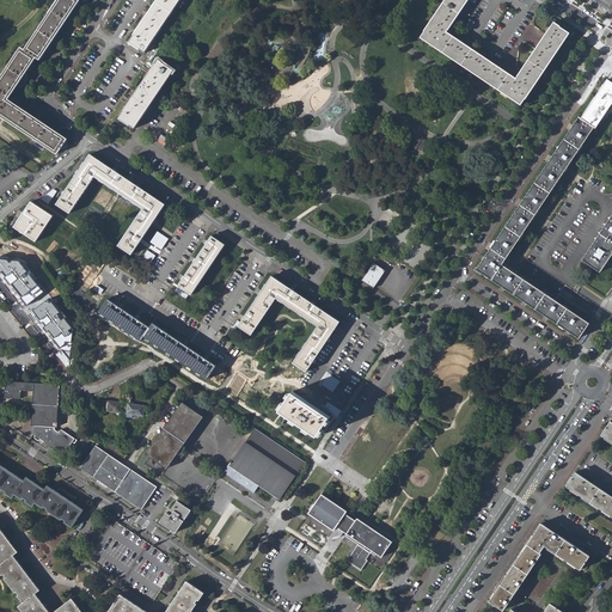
[(20,48),(0,78),(0,116),(2,118),(57,154),(67,139),(13,103),(8,99),(36,57),(40,60),(79,1),(78,0),(57,0),(24,50),(20,48)]
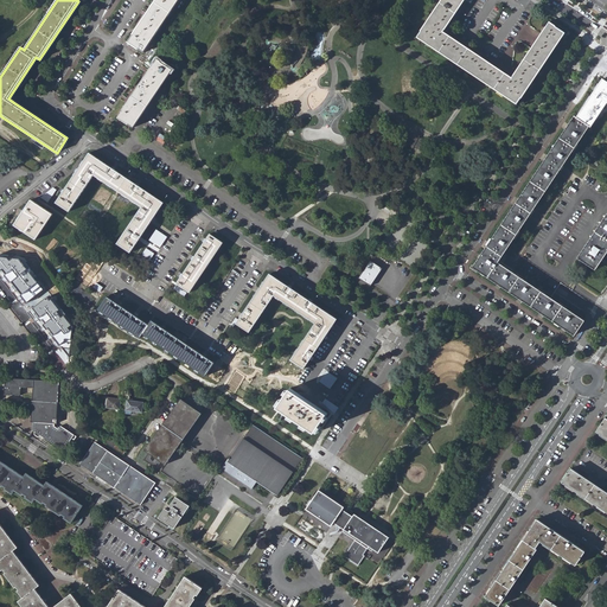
[(144,51),(152,38),(177,0),(155,0),(128,42),(144,51)]
